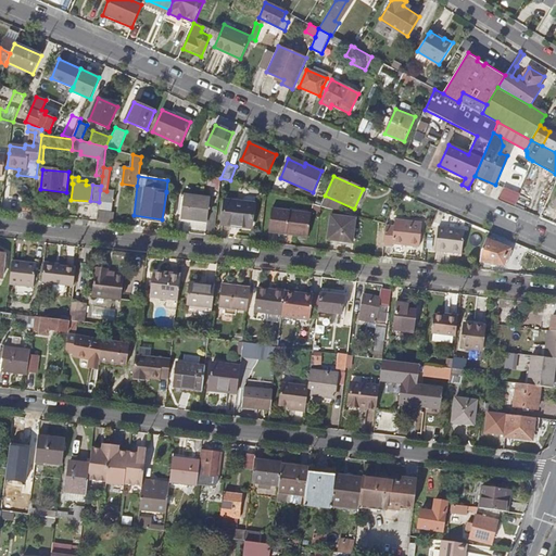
[(100,190),(99,202),(98,212),(111,213),(113,191),(106,191),(100,190)]
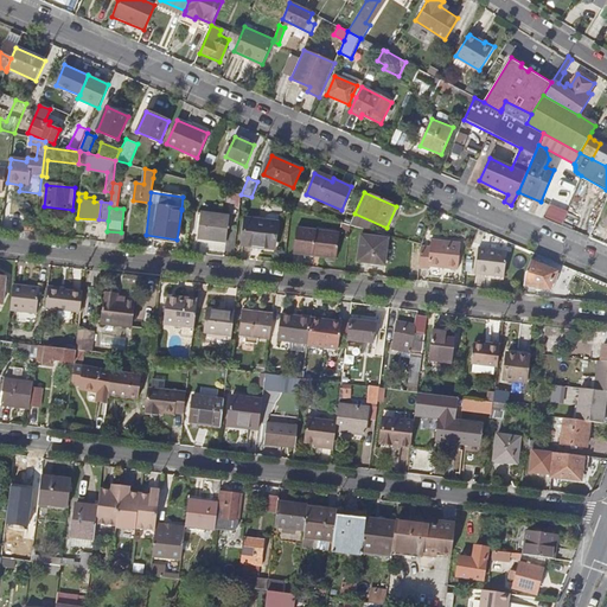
[(197,238),(225,242),(229,217),(200,213),(197,238)]
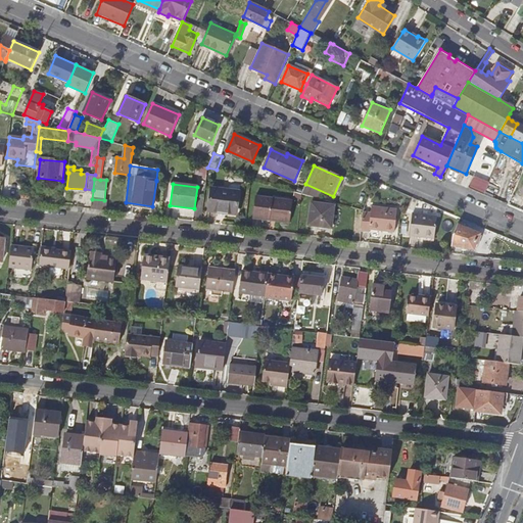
[(236,215),(239,192),(211,188),(208,211),(236,215)]
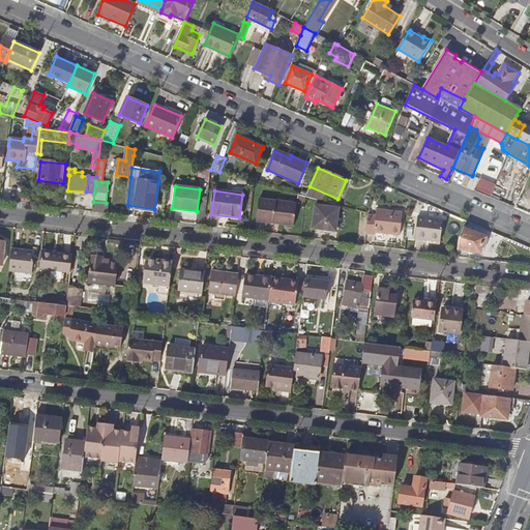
[(305,197),(298,195),(296,203),(304,204),(305,197)]
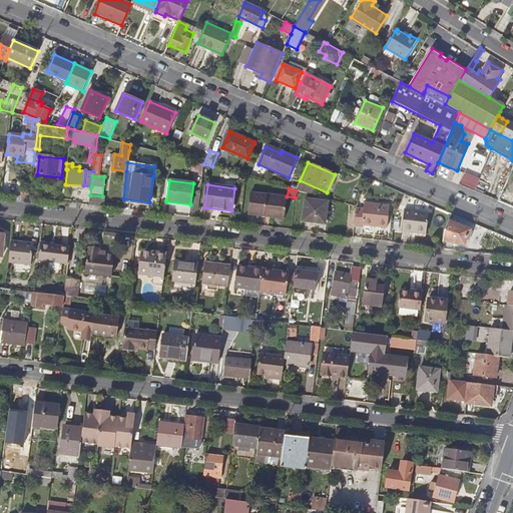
[(306,192),(296,190),(295,197),(305,199),(306,192)]
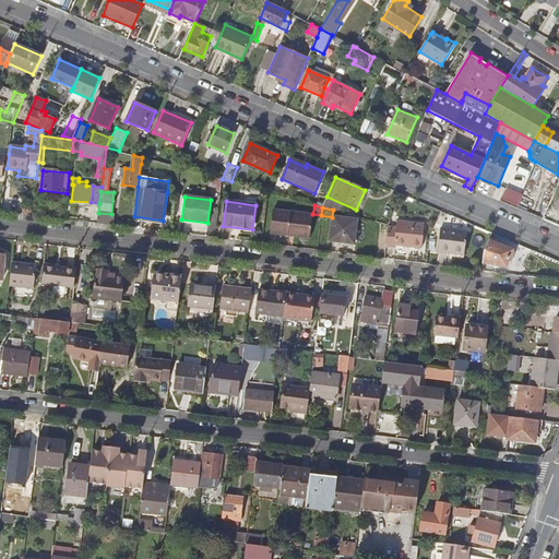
[(293,213),(273,211),(271,235),(311,238),(313,216),(293,214),(293,213)]
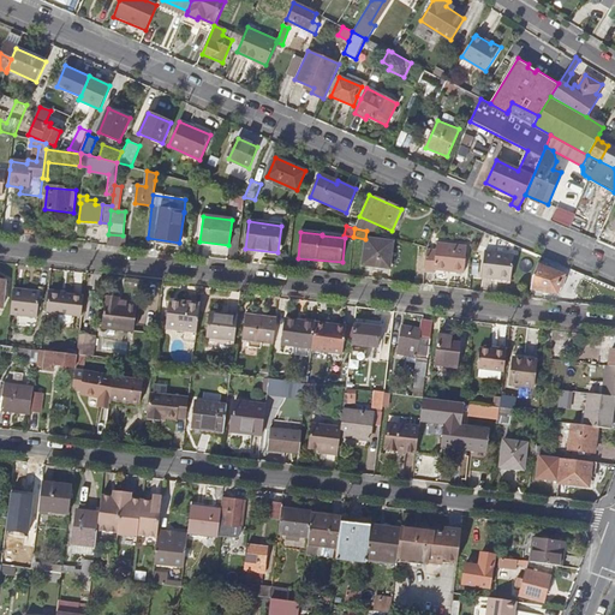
[(393,242),(365,239),(363,264),(389,268),(393,242)]
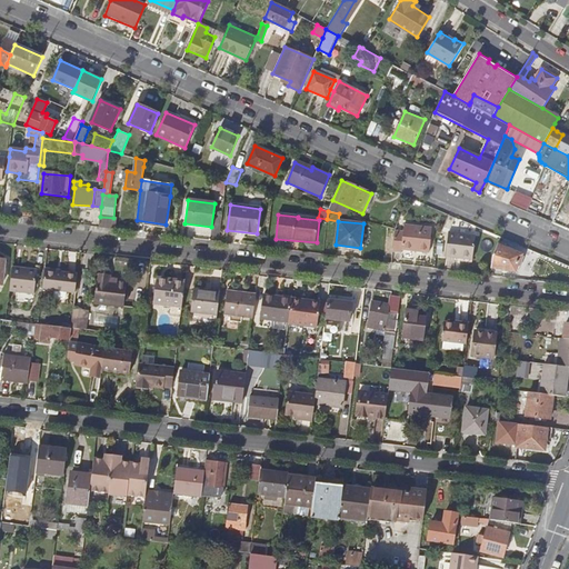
[(395,231),(392,250),(392,252),(402,252),(402,250),(429,252),(431,227),(403,225),(403,231),(395,231)]
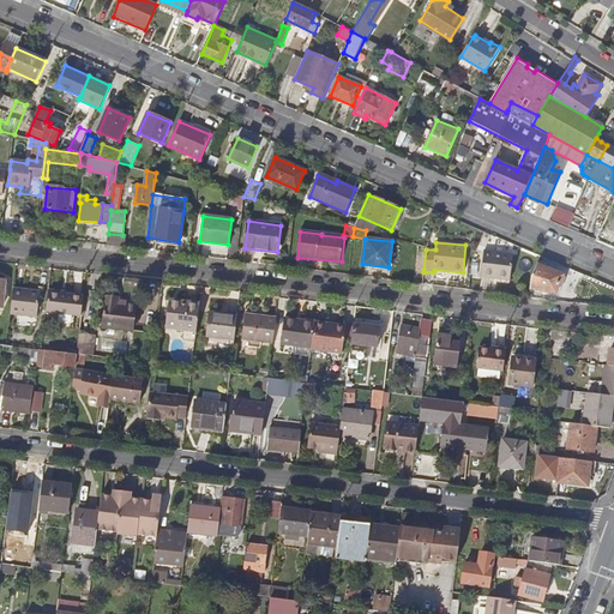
[(480,274),(511,277),(513,254),(482,251),(480,274)]
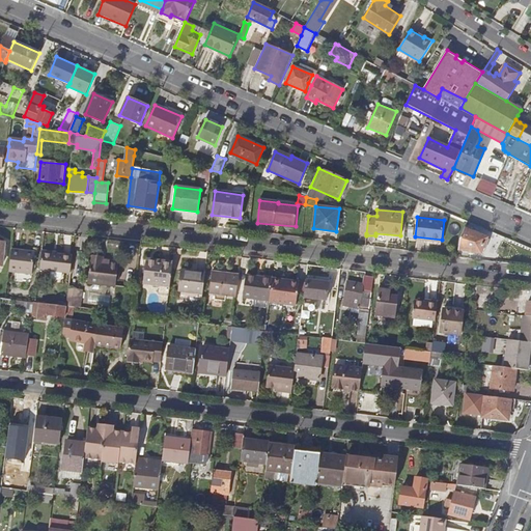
[(460,239),(458,250),(480,252),(486,238),(464,228),(460,239)]
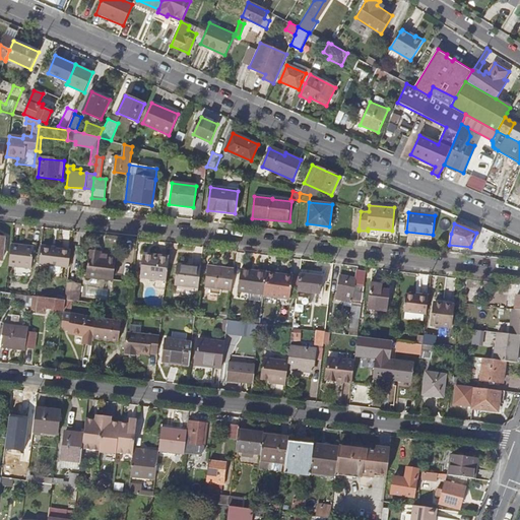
[(359,231),(359,229),(351,229),(350,240),(359,241),(359,231)]
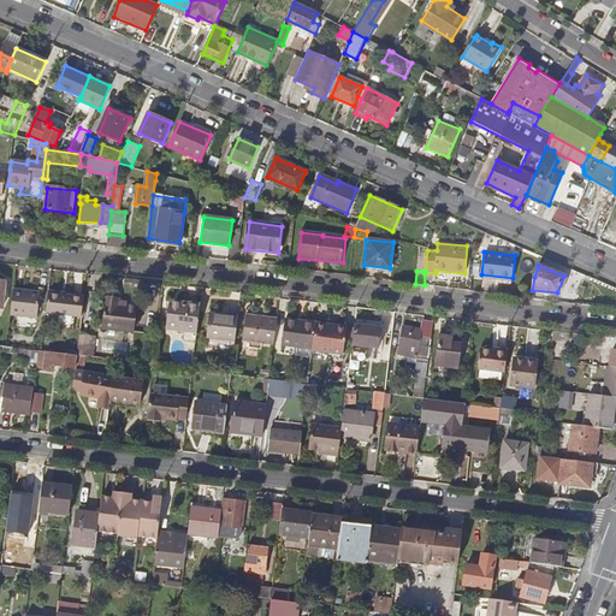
[(13,288),(10,315),(17,317),(16,326),(31,327),(35,326),(39,294),(23,292),(23,289),(13,288)]
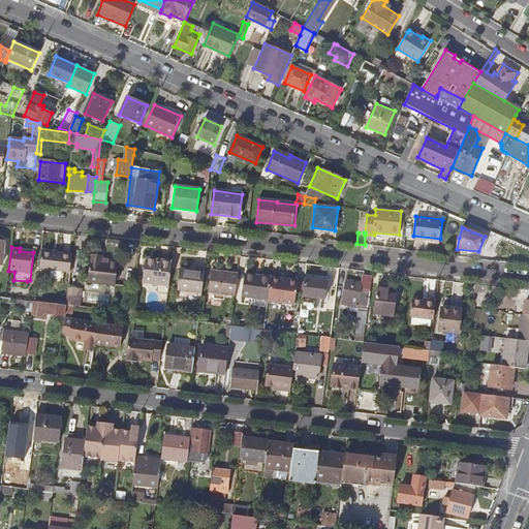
[(71,254),(42,251),(40,269),(69,272),(71,254)]
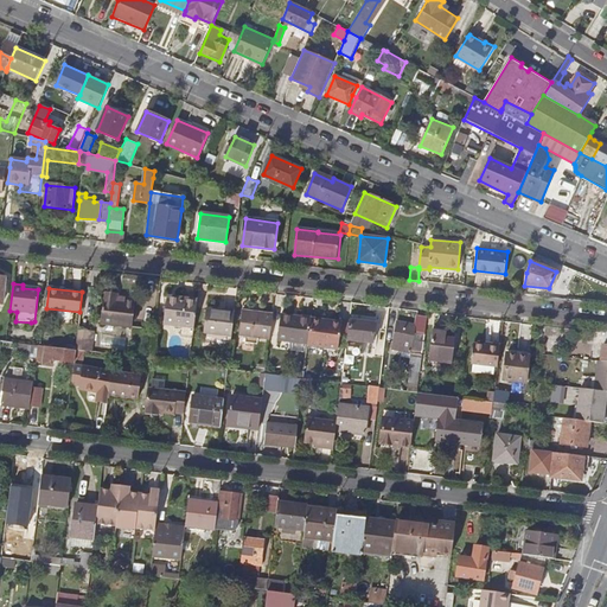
[(117,325),(120,300),(117,300),(117,295),(104,294),(101,324),(117,325)]
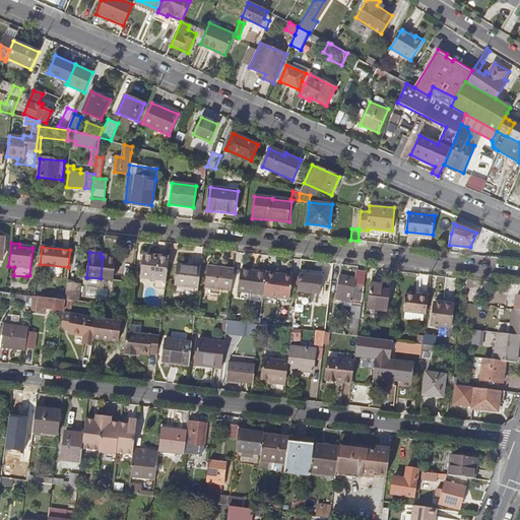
[(169,262),(169,258),(143,255),(140,275),(167,278),(169,262)]
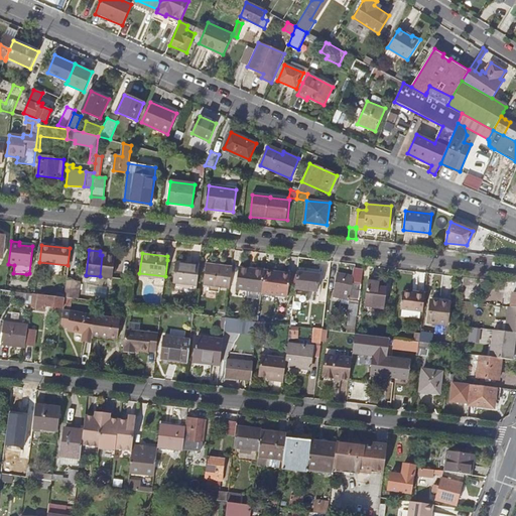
[(102,255),(100,276),(113,278),(115,257),(102,255)]
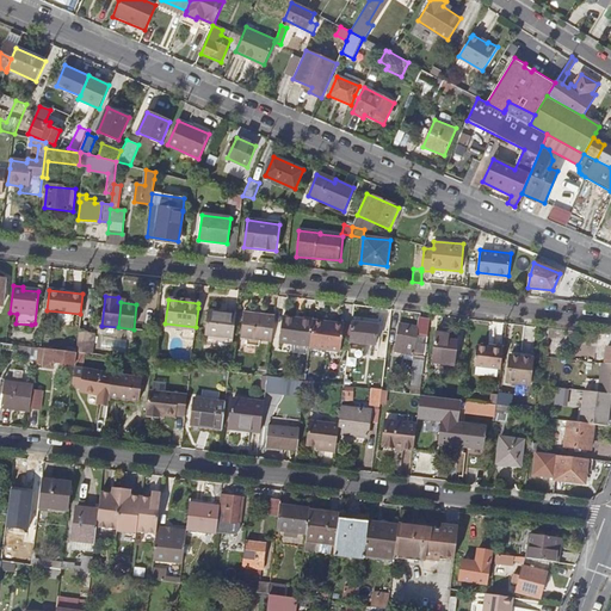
[(233,338),(235,315),(209,312),(207,334),(233,338)]
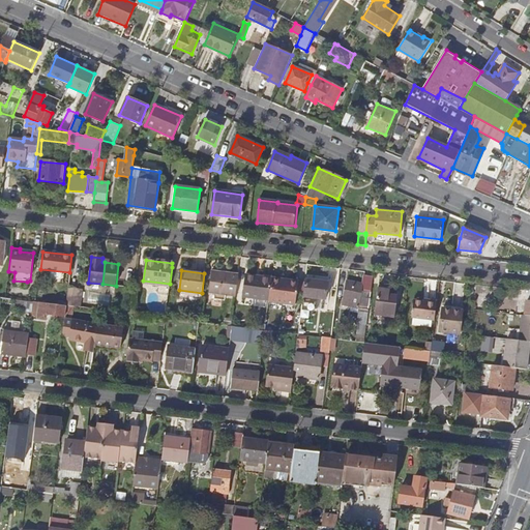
[(238,275),(211,272),(209,292),(235,295),(238,275)]
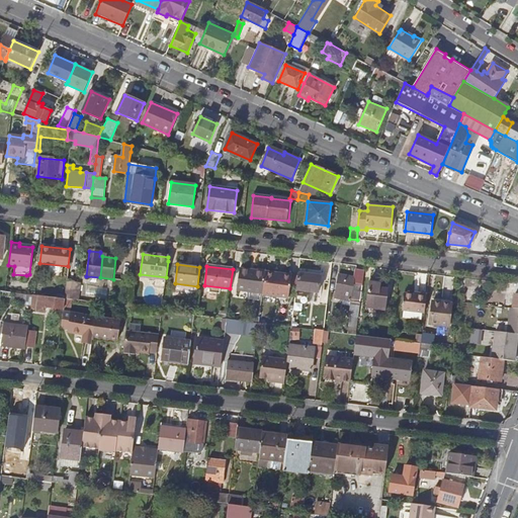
[(266,272),(240,268),(238,289),(263,292),(266,272)]
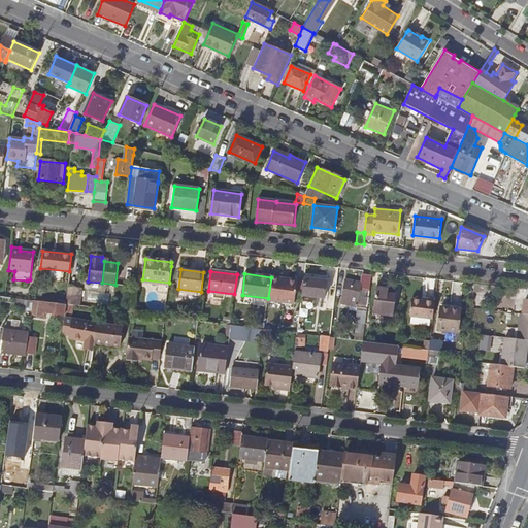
[(362,275),(361,284),(370,285),(370,276),(362,275)]
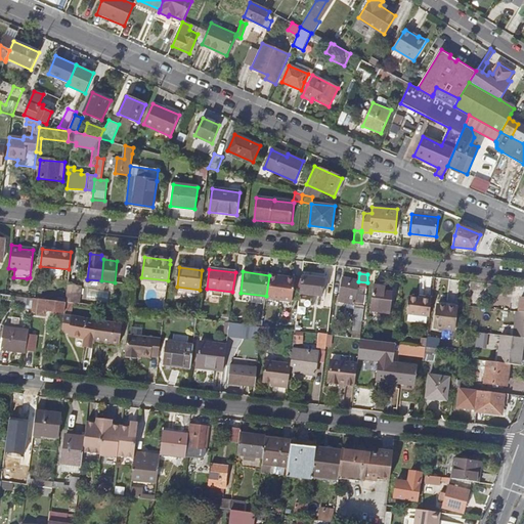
[(295,279),(269,275),(266,296),(266,298),(293,301),(295,279)]
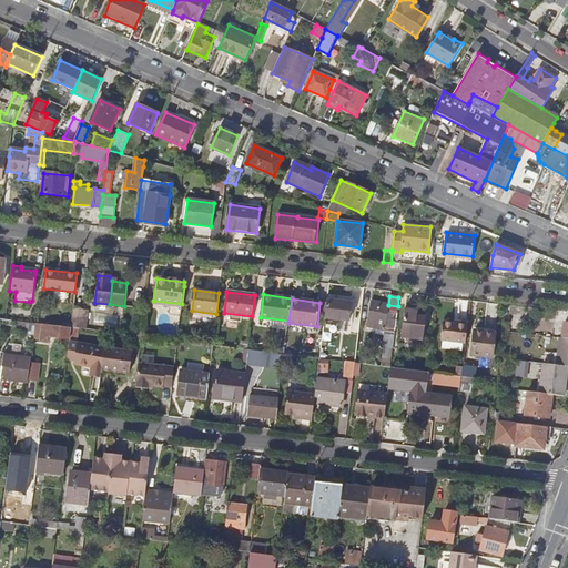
[(326,300),(324,317),(350,321),(351,303),(326,300)]
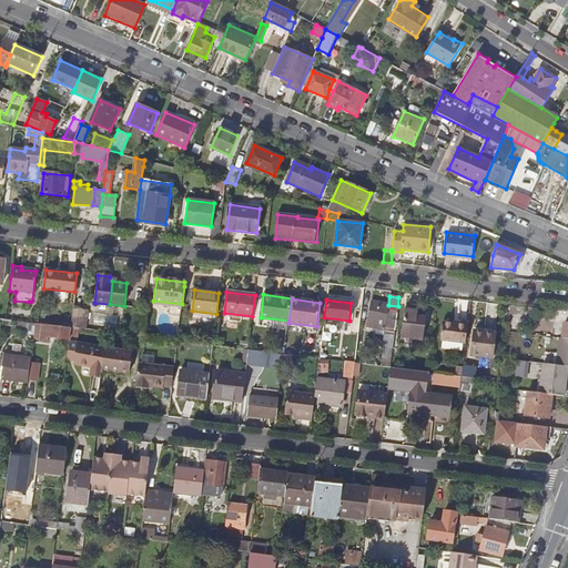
[(388,305),(372,303),(368,327),(387,330),(395,331),(398,306),(388,305)]
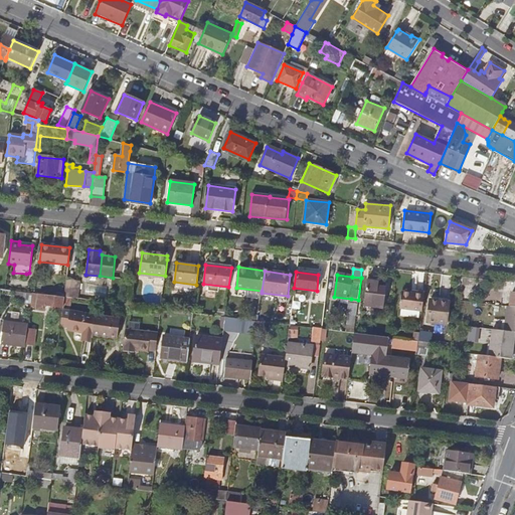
[(66,280),(64,297),(74,299),(76,281),(66,280)]
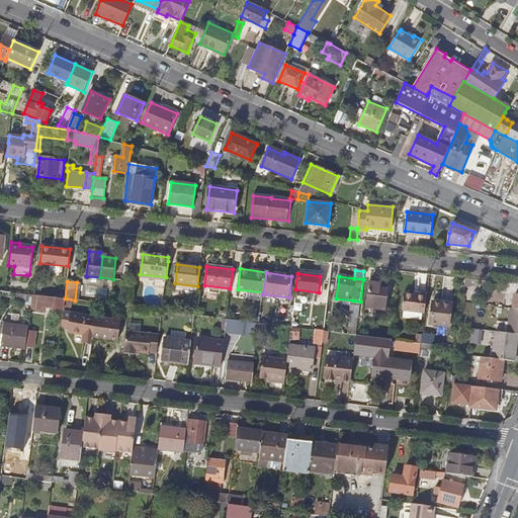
[(380,283),(368,282),(366,308),(385,310),(387,289),(380,288),(380,283)]
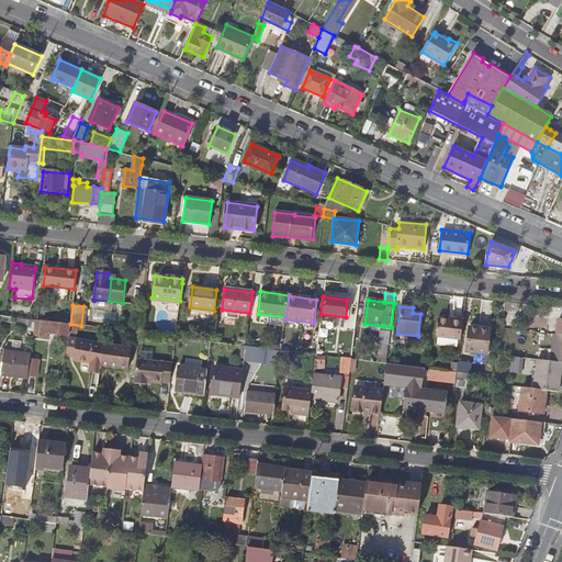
[(41,335),(42,321),(35,319),(33,334),(41,335)]
